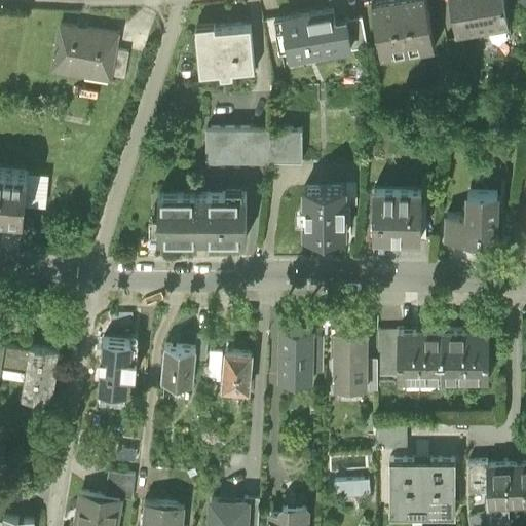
[(417,0),(398,3),(372,8),(381,62),(433,53),(422,0),(417,0)]
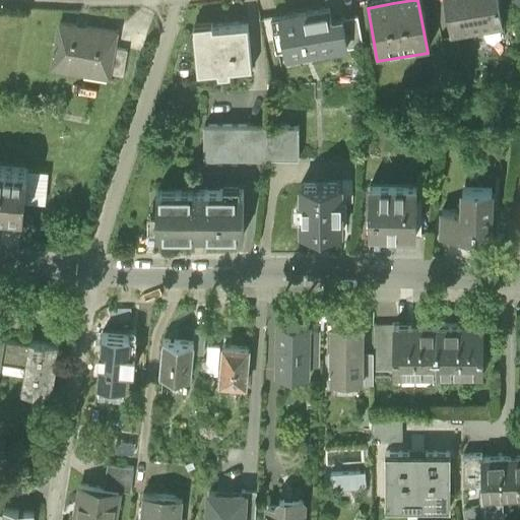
[(444,0),(451,37),(481,31),(483,44),(505,41),(500,10),(498,0),(444,0)]
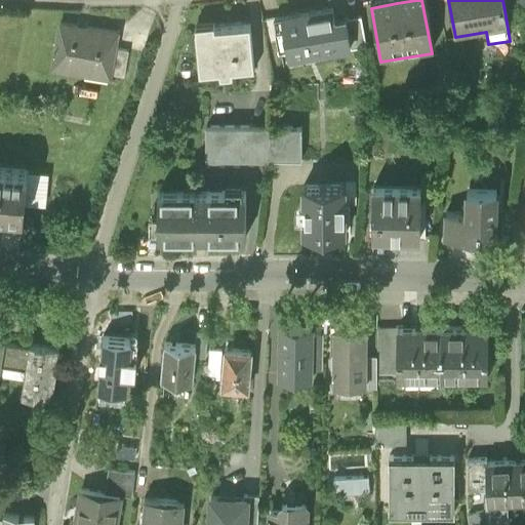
[(516,7),(514,0),(502,0),(505,10),(516,7)]
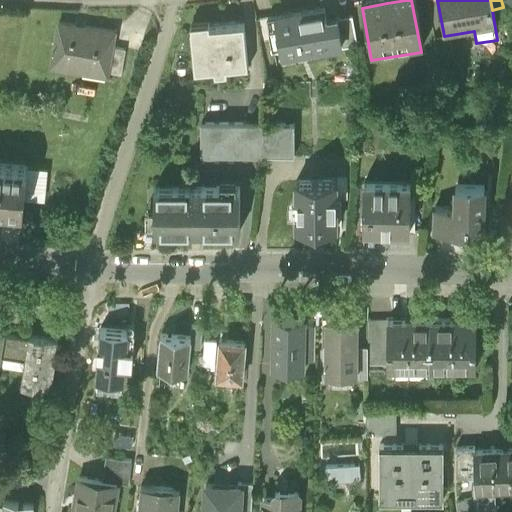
[(274,23),(265,25),(269,43),(277,42),(278,48),(281,62),(340,51),(341,51),(336,25),(325,27),(323,14),(322,15),(320,16),(275,24),(275,23),(274,24),(274,23)]
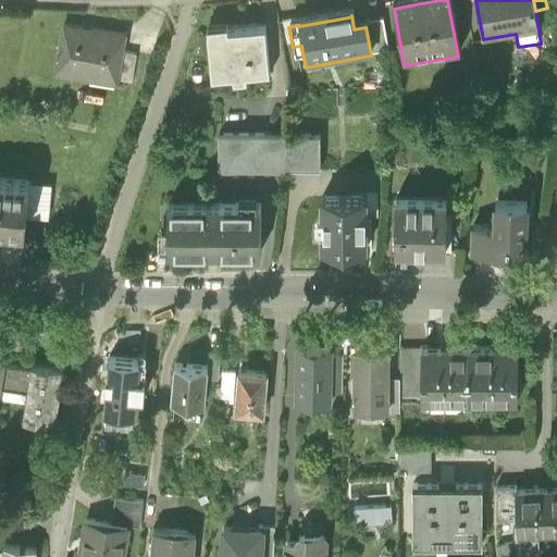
[(382,24),(366,27),(371,56),(370,56),(371,60),(387,57),(382,24)]
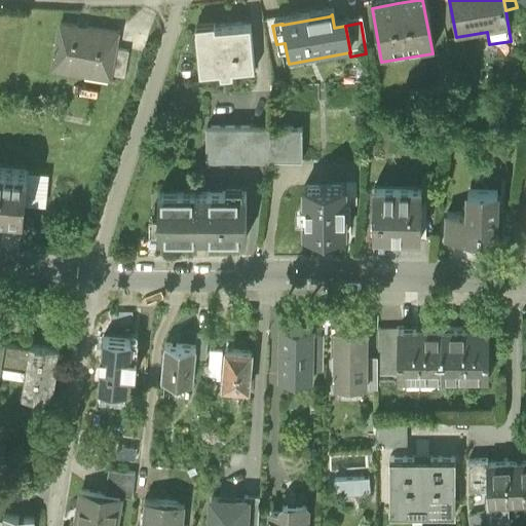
[(276,44),(272,26),(261,28),(265,52),(286,49),(285,43),(276,44)]
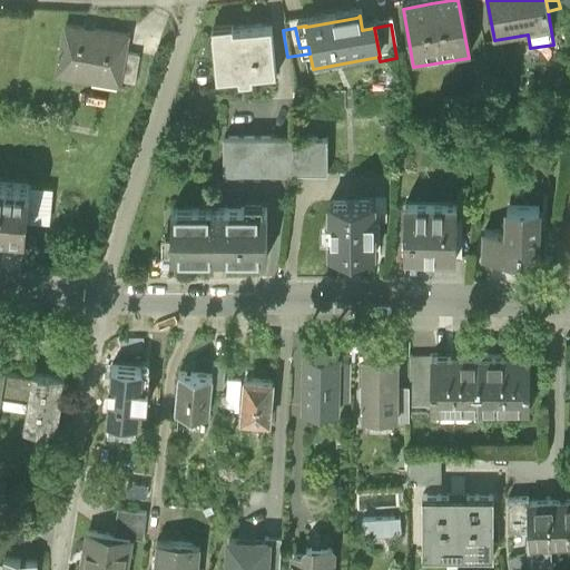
[(88,36),(65,31),(56,81),(91,87),(92,78),(119,82),(124,59),(126,41),(88,36)]
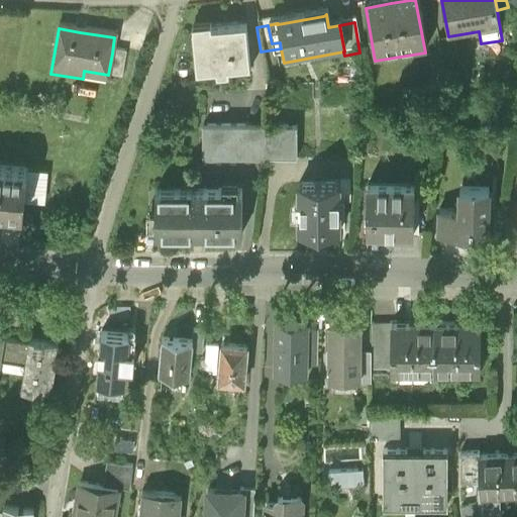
[(209,28),(190,30),(195,79),(215,77),(215,83),(228,81),(227,76),(249,74),(245,30),(210,33),(209,28)]
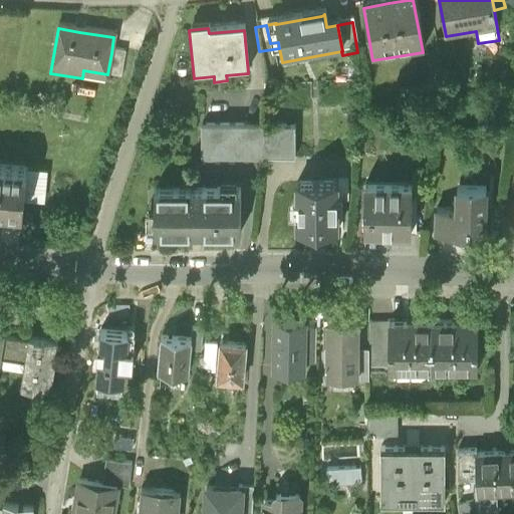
[(124,55),(111,53),(107,74),(106,78),(120,80),(124,55)]
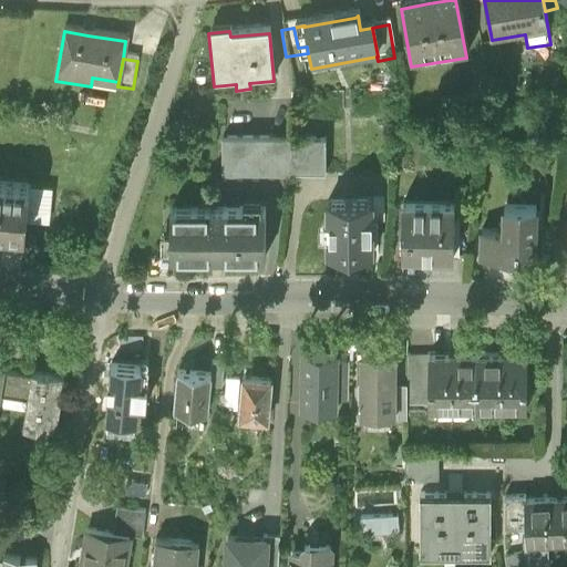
[(389,76),(380,78),(381,82),(373,83),(375,100),(391,98),(389,76)]
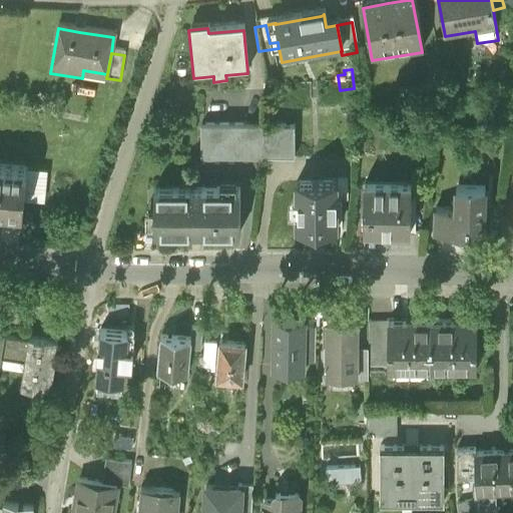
[(201,127),(200,158),(261,159),(261,128),(201,127)]
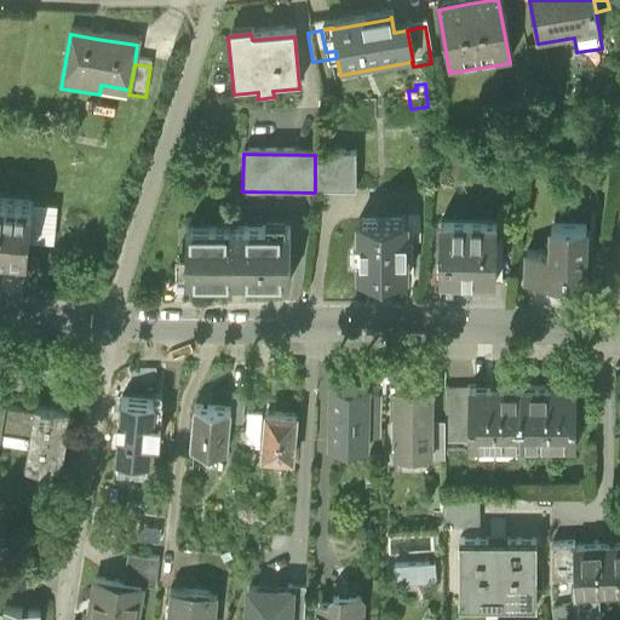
[(355,155),(315,155),(315,193),(355,194),(355,155)]
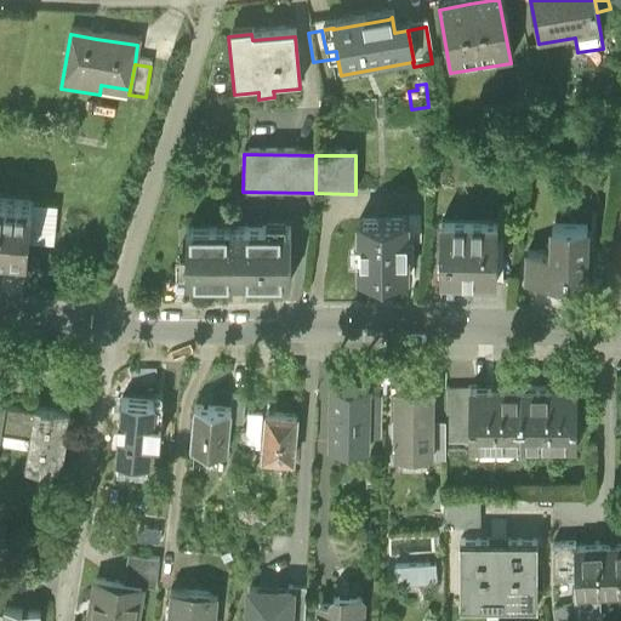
[(32,210),(0,206),(0,260),(27,262),(32,210)]
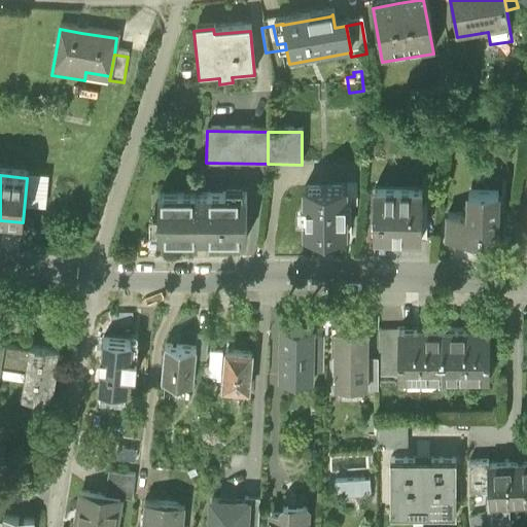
[(346,185),(346,207),(356,207),(356,186),(346,185)]
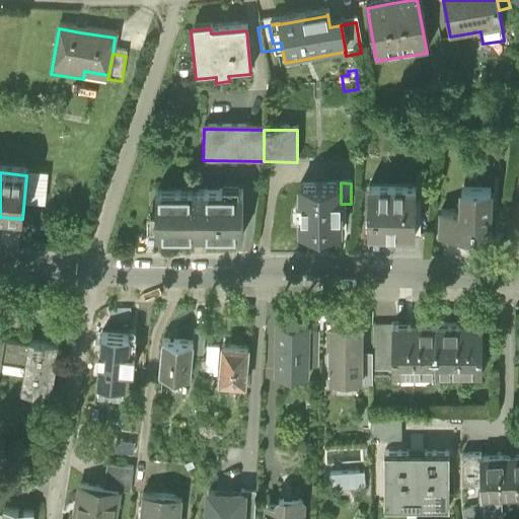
[(339,186),(299,186),(299,234),(300,234),(300,236),(318,236),(318,234),(339,234),(339,186)]
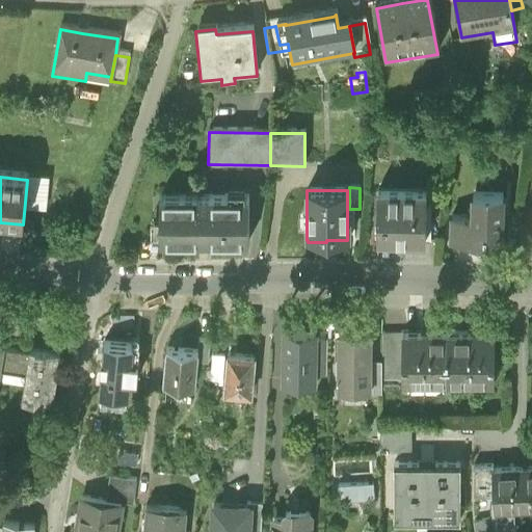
[(426,191),(378,190),(377,240),(424,242),(426,191)]
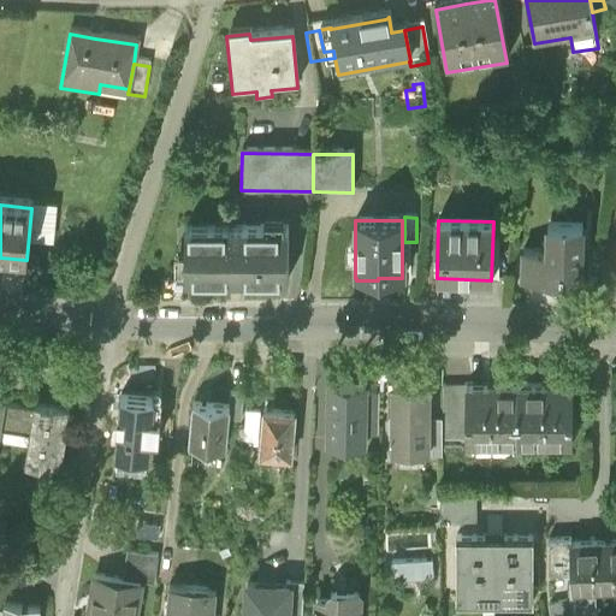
[(549,224),(548,253),(523,252),(522,280),(566,282),(566,274),(580,274),(581,224),(549,224)]
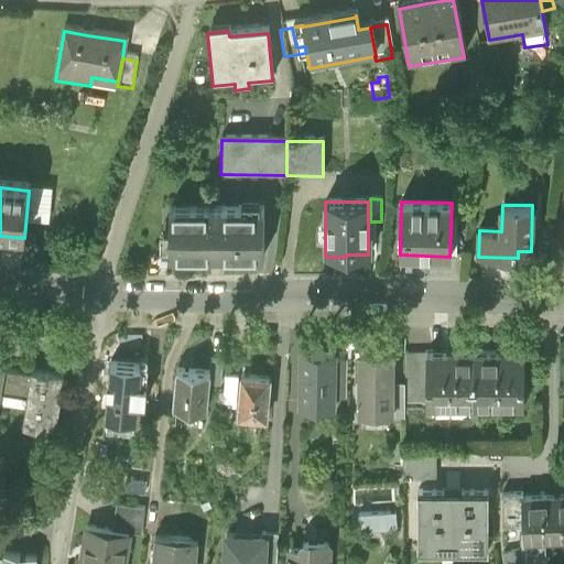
[(262,210),(170,208),(170,256),(262,257),(262,210)]
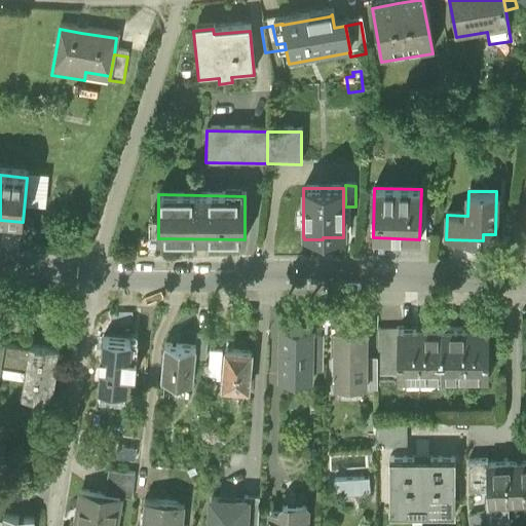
[(365,328),(336,328),(336,381),(364,381),(365,381),(365,360),(365,328)]
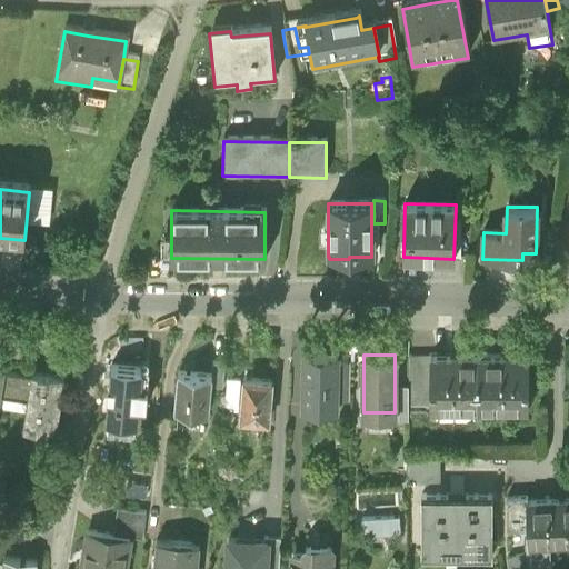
[(337,356),(305,356),(303,408),(336,408),(336,400),(337,361),(337,356)]
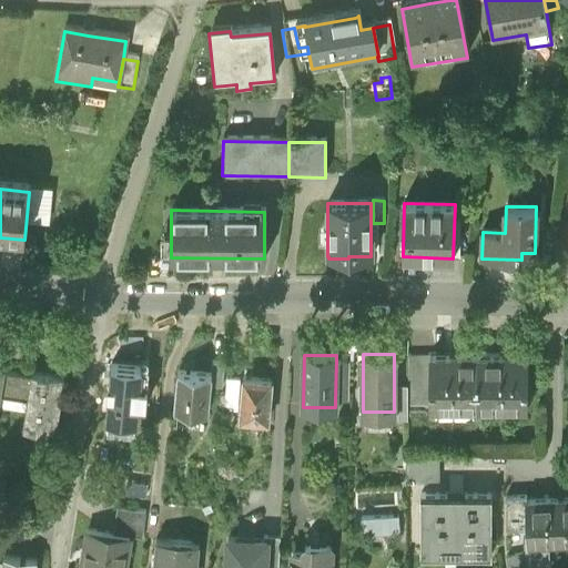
[(429,406),(429,355),(408,355),(407,406),(429,406)]
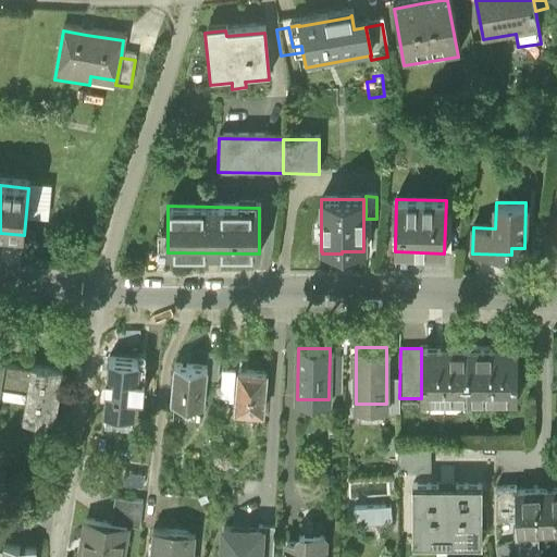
[(422,348),(421,348),(421,398),(422,398),(422,397),(467,398),(468,348),(442,348),(422,348)]
